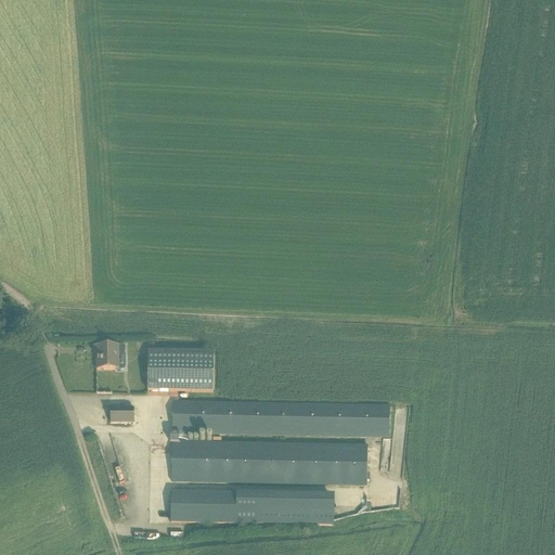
[(211,349),(147,347),(146,389),(210,390),(211,349)]
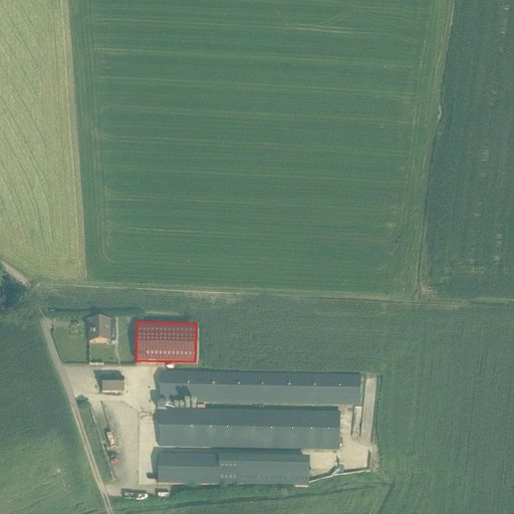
[(88,344),(116,345),(117,323),(89,322),(88,344)]
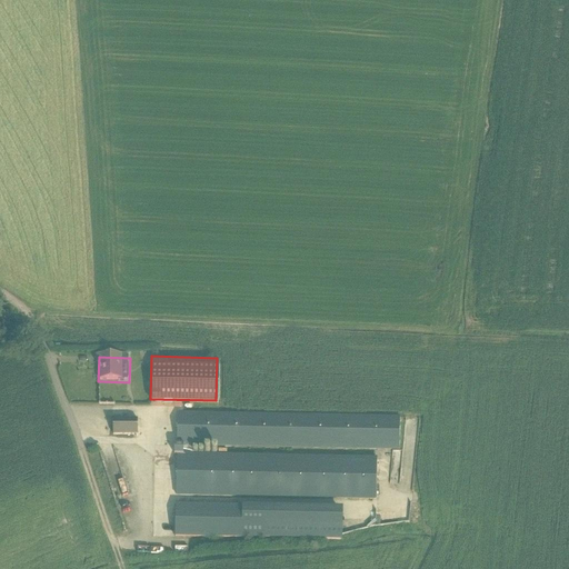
[(398,415),(177,410),(177,442),(398,447),(398,415)]
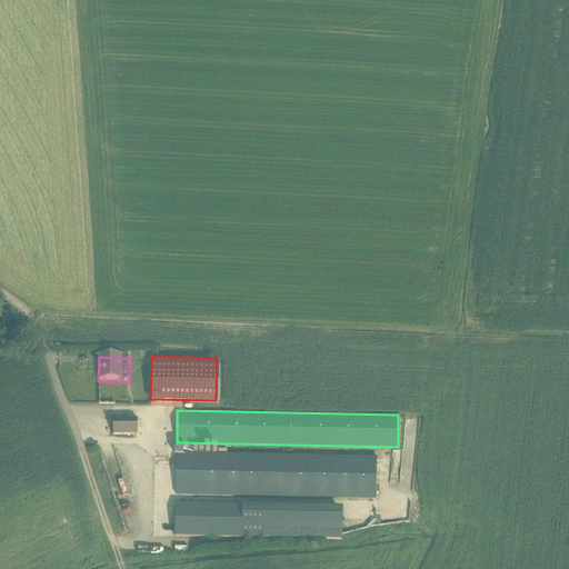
[(112,435),(137,436),(137,416),(112,416),(112,435)]
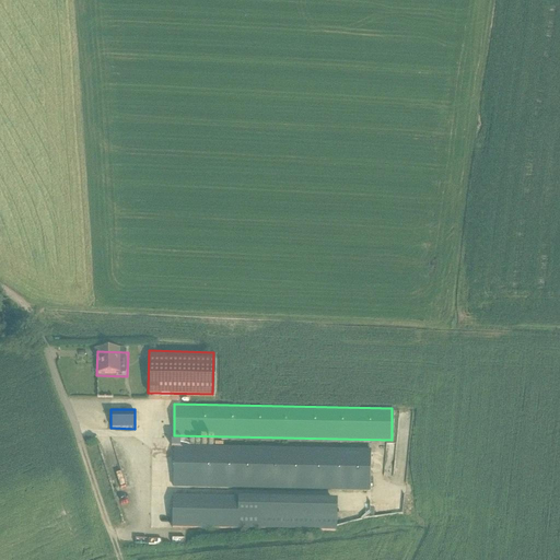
[(378,464),(387,465),(388,442),(380,442),(378,464)]
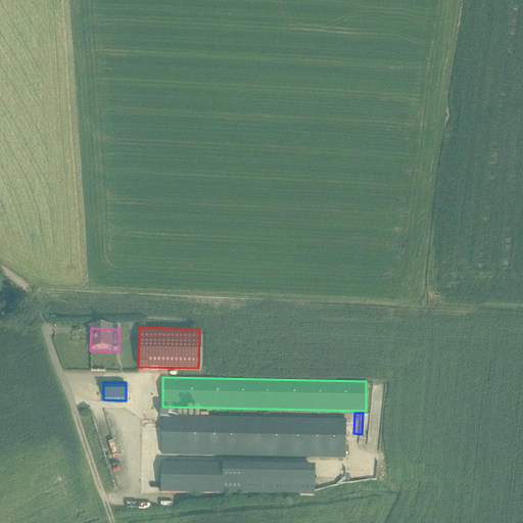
[(345,418),(162,417),(162,455),(344,456),(345,418)]
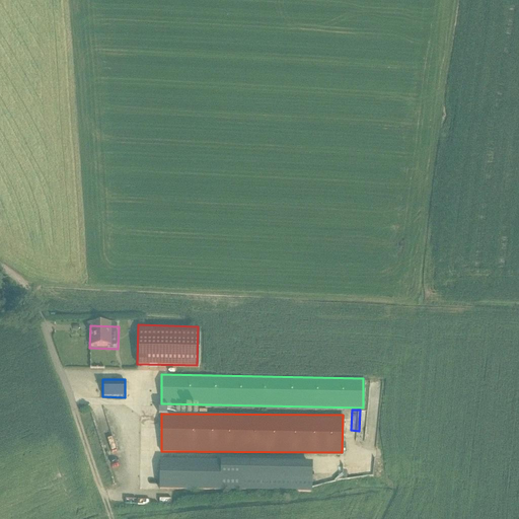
[(310,491),(311,459),(160,456),(160,488),(310,491)]
